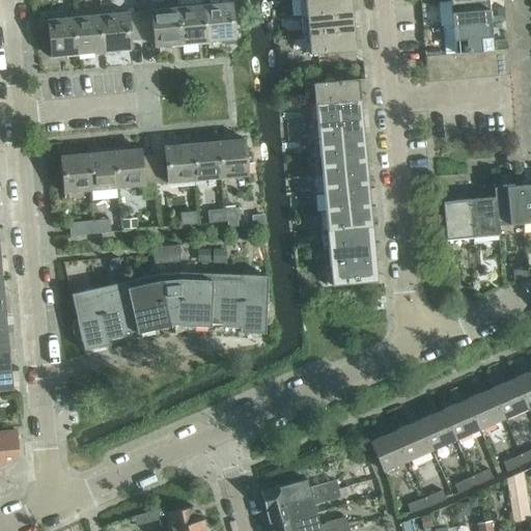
[(178,8),(182,46),(208,43),(203,0),(178,0),(179,8),(178,8)]
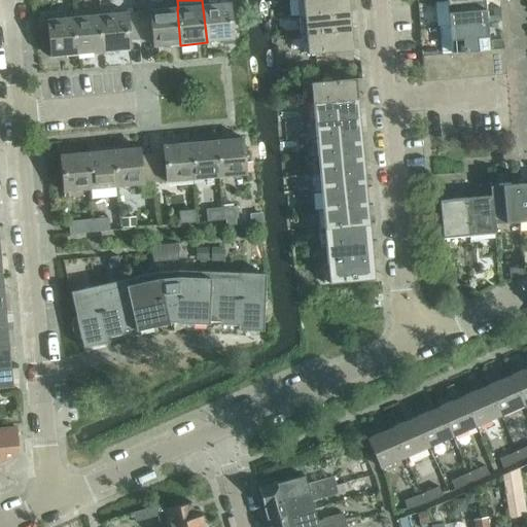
[(202,0),(207,42),(233,40),(230,3),(227,4),(226,0),(202,0)]
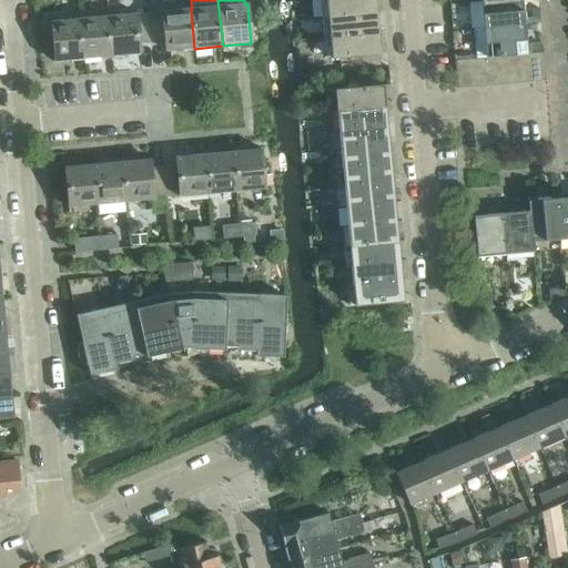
[(374,0),(325,0),(327,18),(376,13),(374,0)]
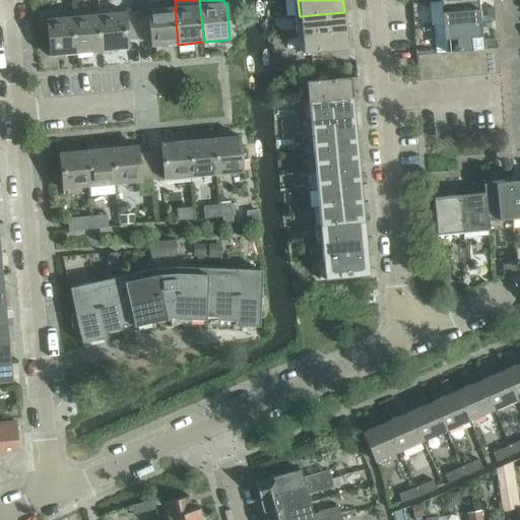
[(495,22),(495,19),(494,16),(479,17),(477,0),(461,0),(441,2),(443,25),(443,27),(480,23),(495,22)]
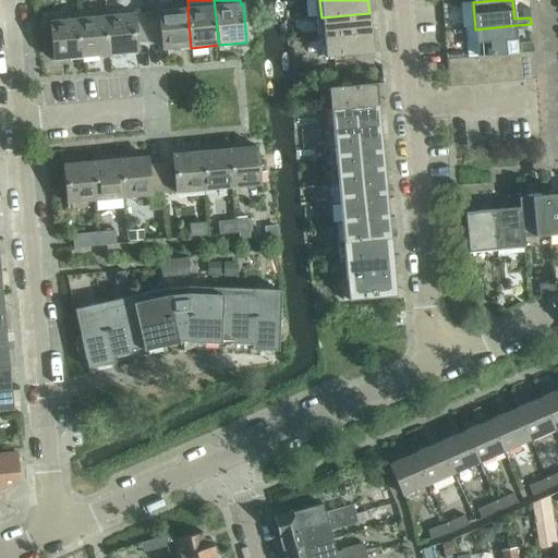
[(147,13),(149,43),(161,41),(162,50),(191,48),(187,9),(147,13)]
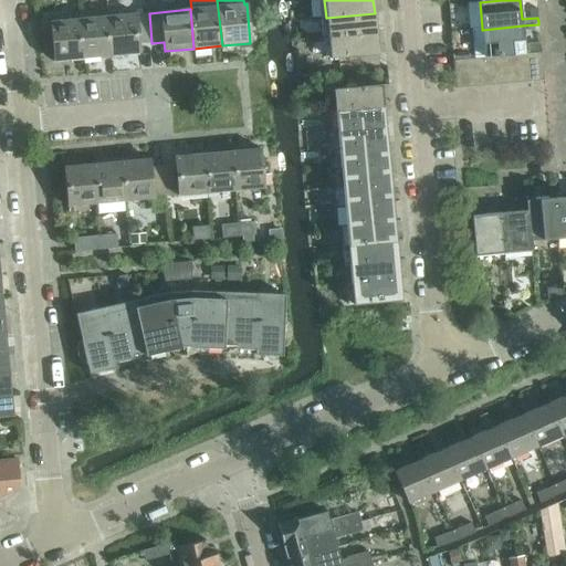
[(138,44),(152,43),(149,13),(108,17),(112,56),(139,54),(138,44)]
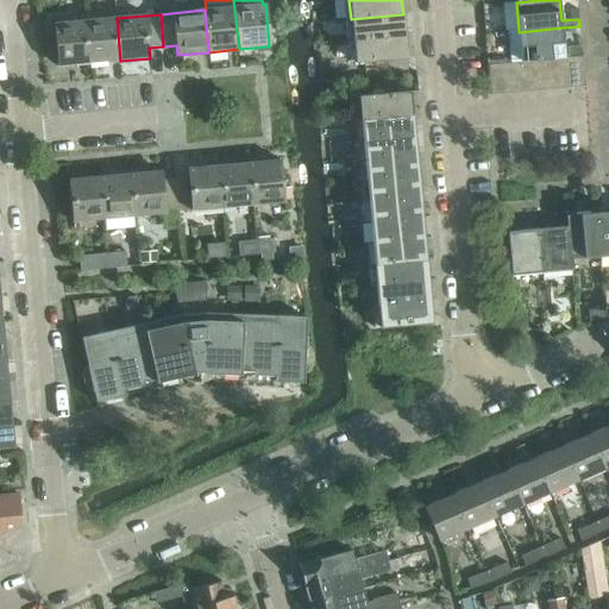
[(403,14),(351,19),(353,41),(405,36),(403,14)]
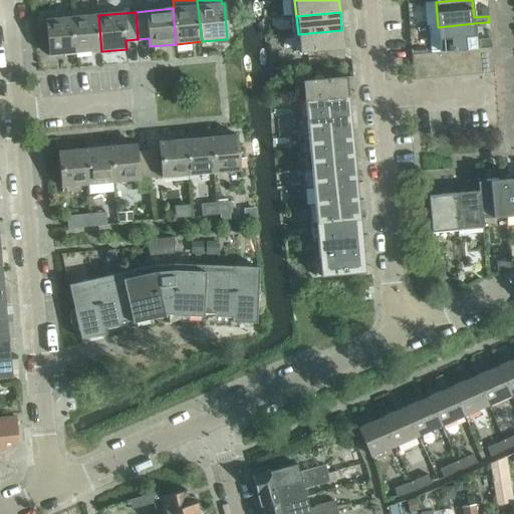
[(72,18),(75,54),(101,51),(98,15),(72,18)]
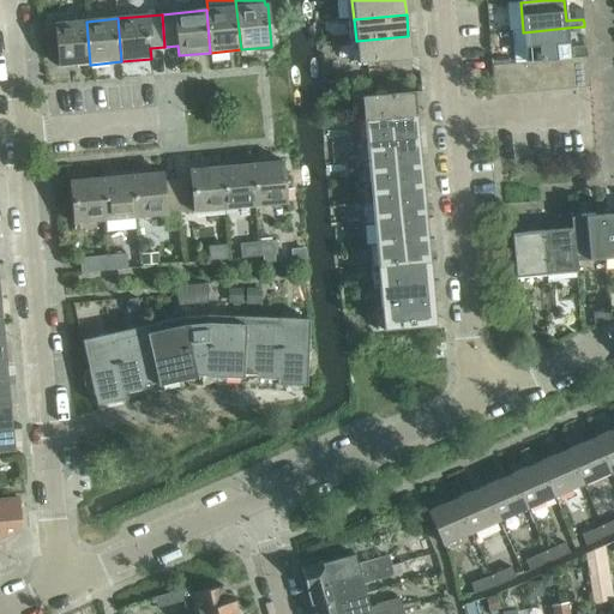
[(90,65),(86,22),(54,24),(59,67),(90,65)]
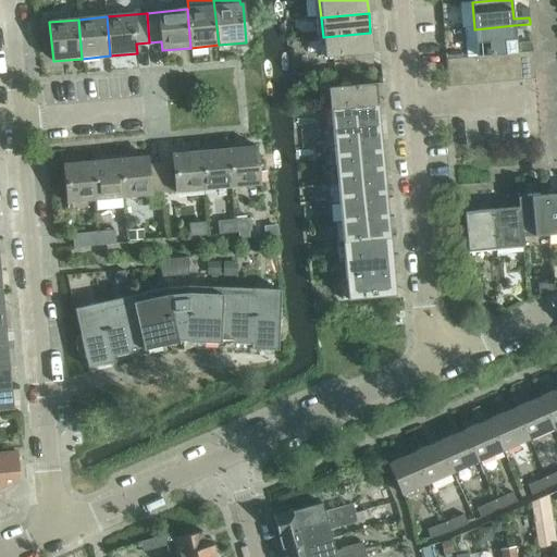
[(467,53),(467,57),(470,57),(483,54),(495,53),(508,52),(517,51),(515,25),(474,29),(474,27),(465,28),(467,53)]
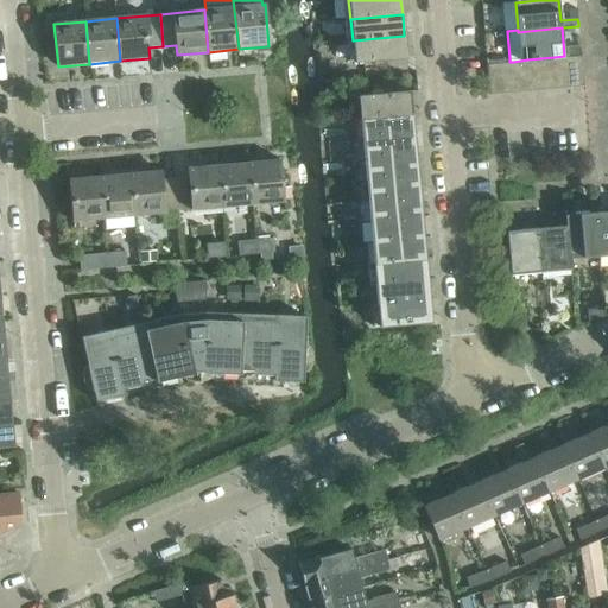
[(353,40),(355,63),(406,58),(404,36),(353,40)]
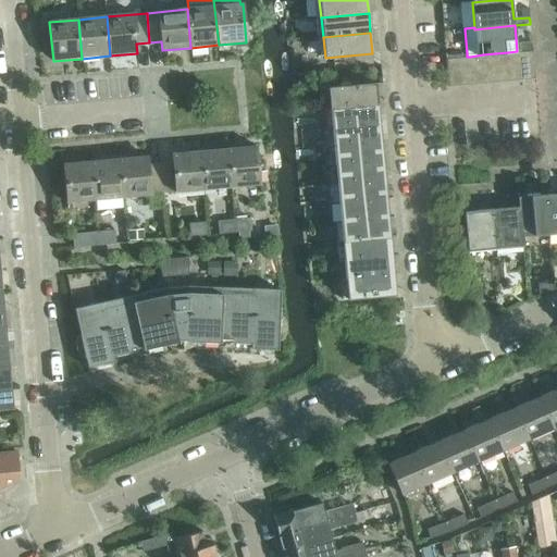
[(520,51),(532,50),(531,42),(519,44),(520,51)]
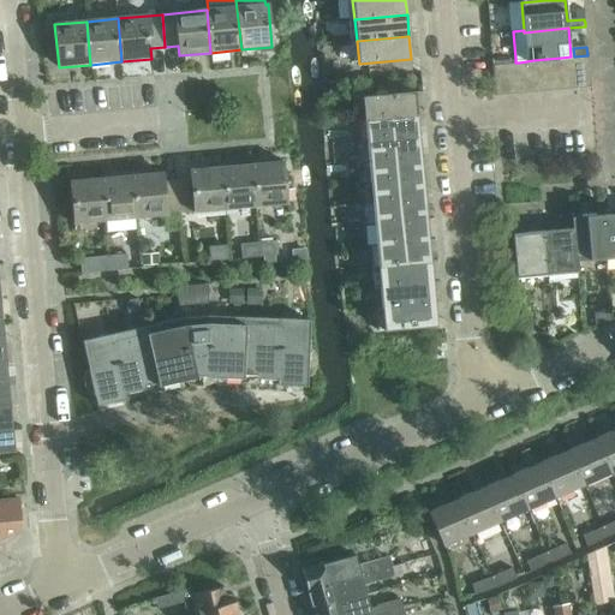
[(561,58),(563,90),(577,89),(574,57),(571,57),(561,58)]
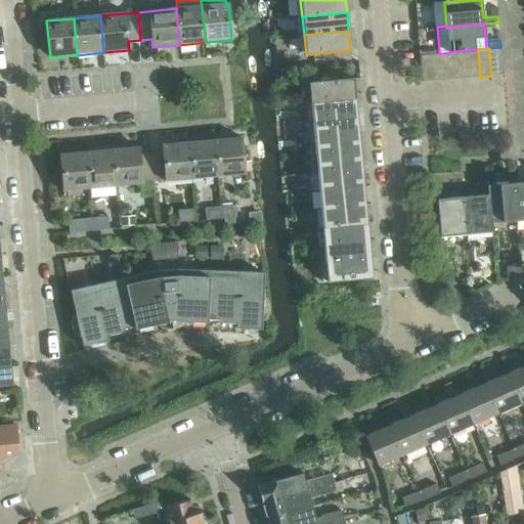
[(466,50),(468,78),(480,77),(478,49),(466,50)]
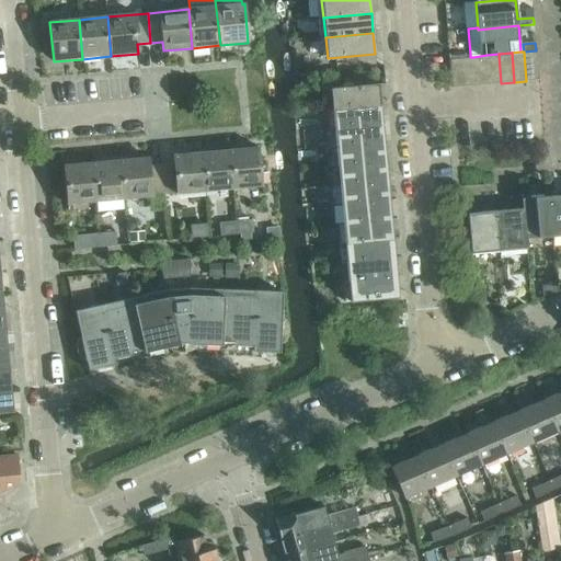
[(499,54),(487,55),(489,84),(501,83),(499,54)]
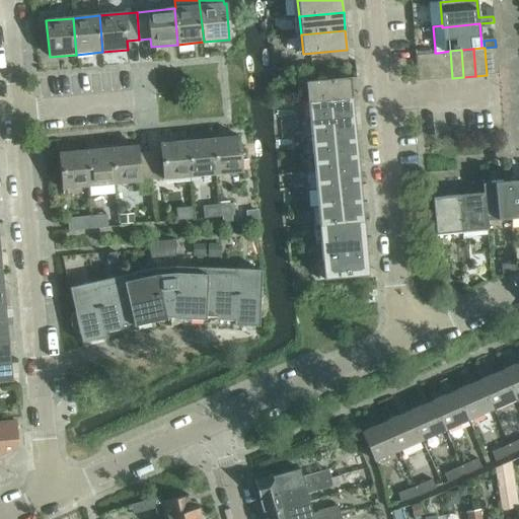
[(438,53),(440,79),(452,78),(450,51),(438,53)]
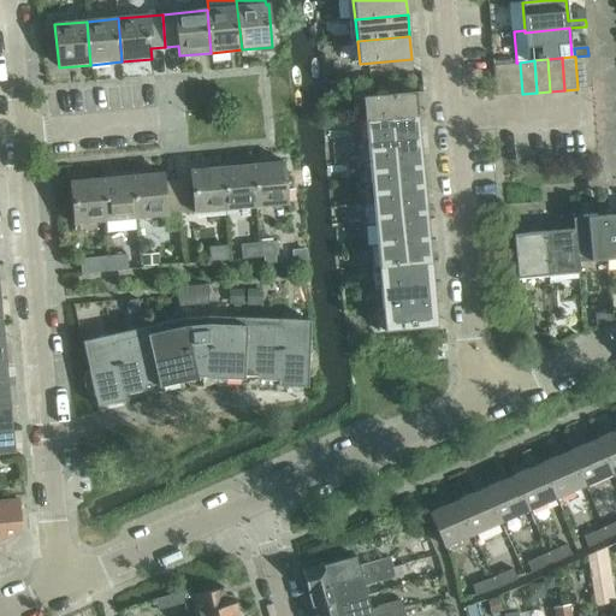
[(363,119),(416,114),(415,94),(362,99),(363,119)]
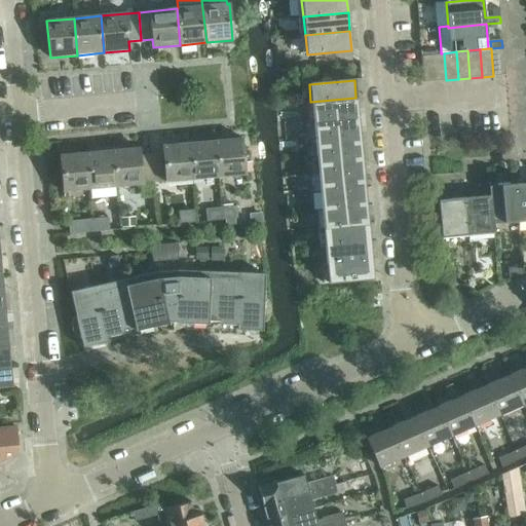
[(355,98),(310,102),(312,120),(358,116),(355,98)]
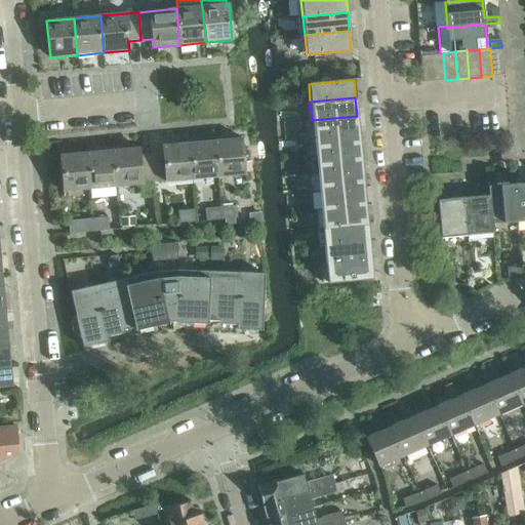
[(357,116),(312,120),(314,136),(359,132),(357,116)]
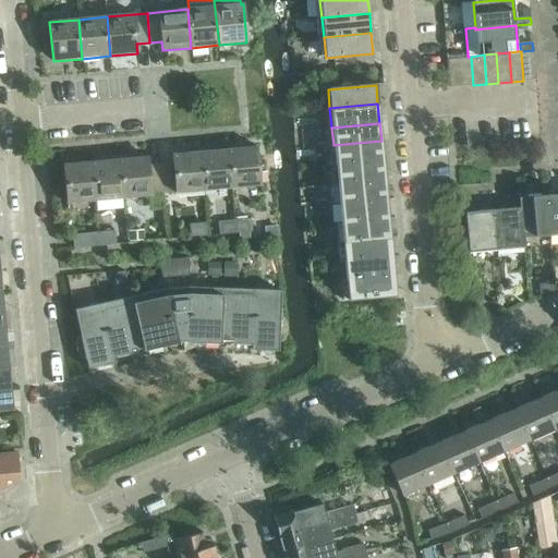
[(381,141),(334,145),(335,166),(383,161),(381,141)]
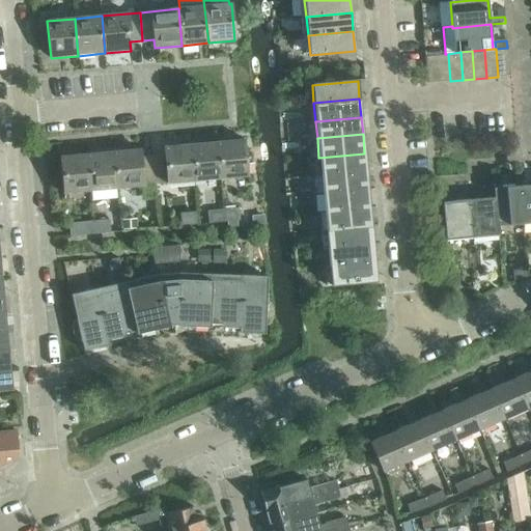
[(217,142),(221,179),(247,176),(244,139),(217,142)]
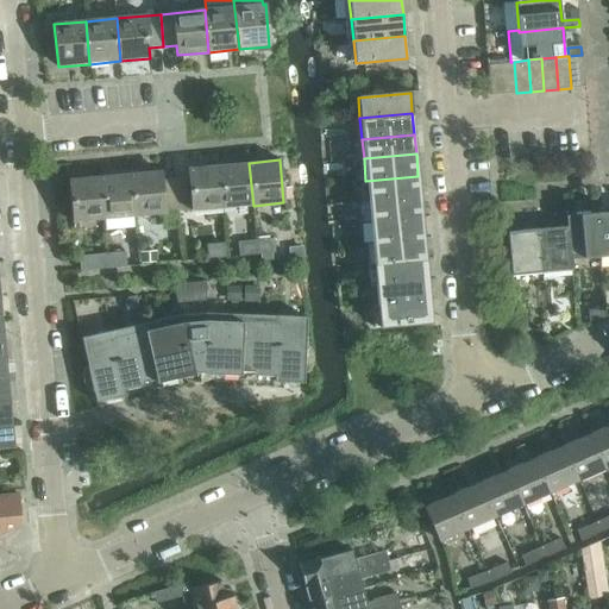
[(220,165),(224,208),(253,206),(249,163),(220,165)]
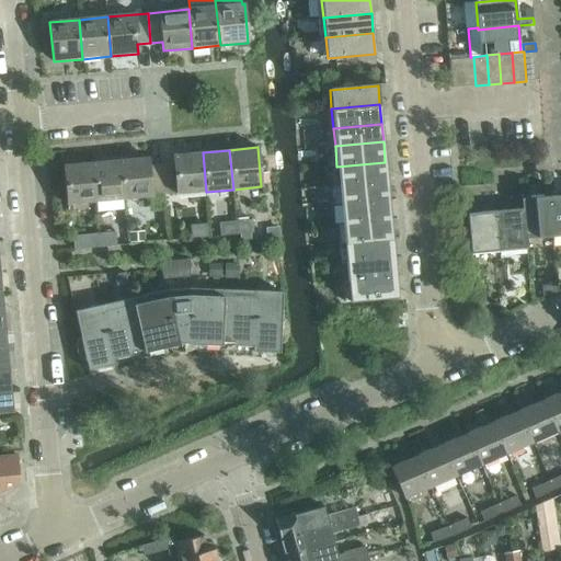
[(162,164),(165,195),(206,192),(203,152),(174,155),(174,163),(162,164)]
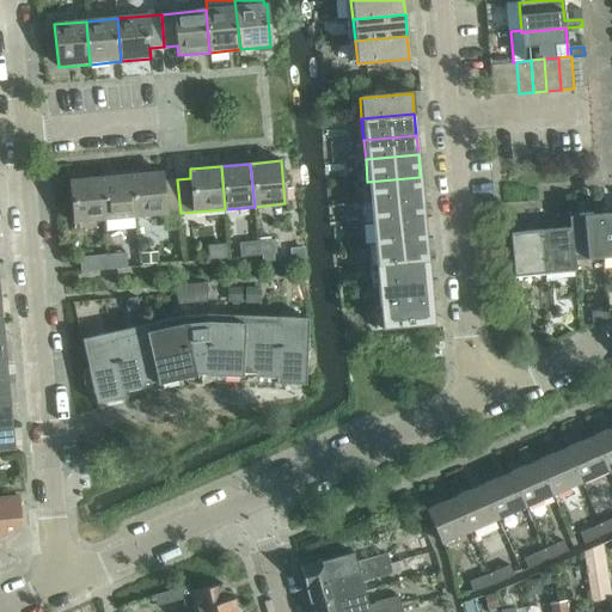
[(163,172),(141,175),(132,175),(135,218),(181,213),(177,179),(163,181),(163,172)]
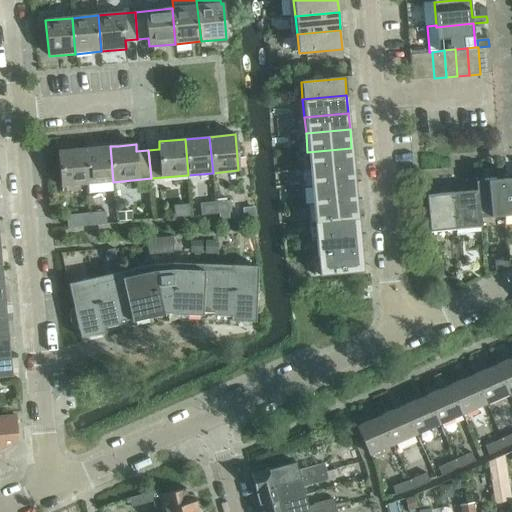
[(84,149),(87,185),(113,182),(110,146),(84,149)]
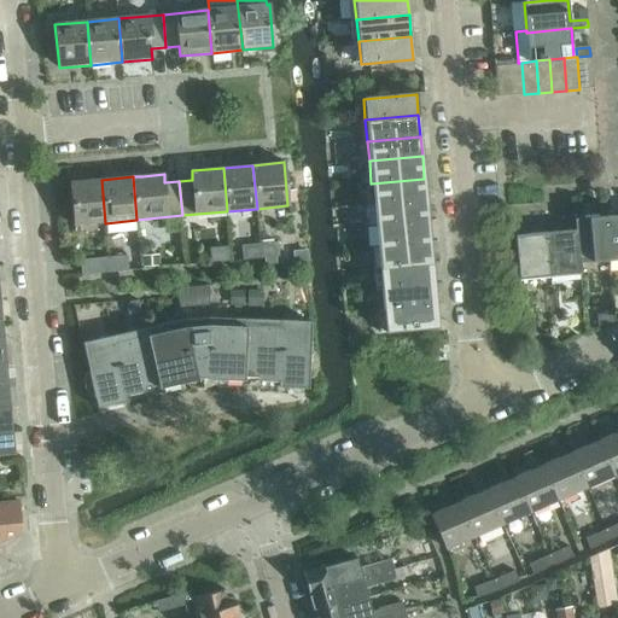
[(424,179),(371,184),(373,204),(426,199),(424,179)]
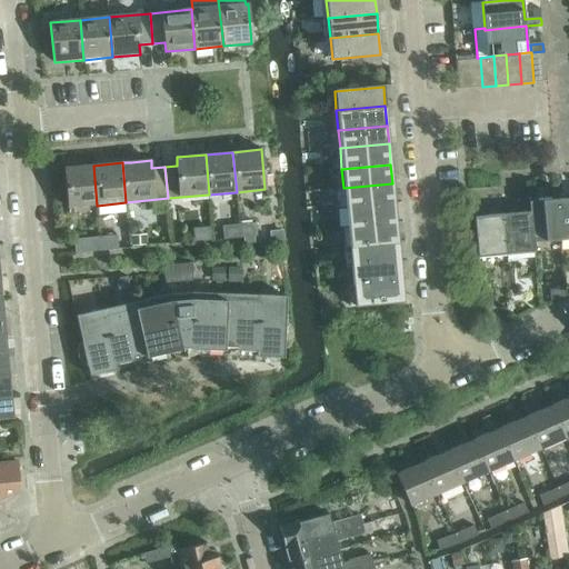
[(97,206),(93,166),(66,168),(69,208),(97,206)]
